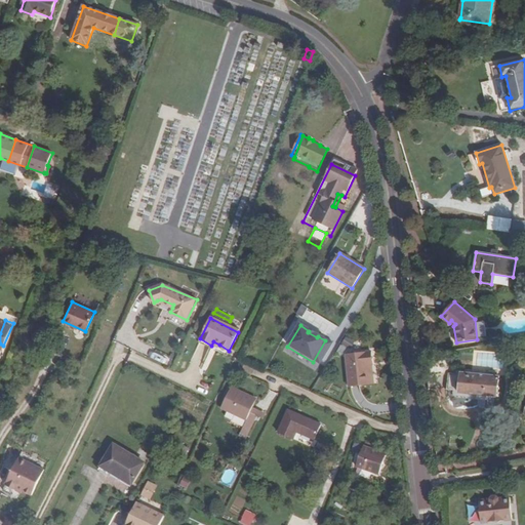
[(331,345),(325,340),(313,362),(319,365),(331,345)]
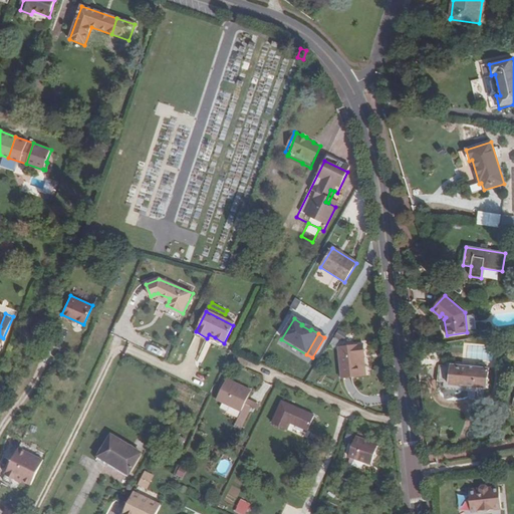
[(339,340),(333,337),(329,343),(336,346),(339,340)]
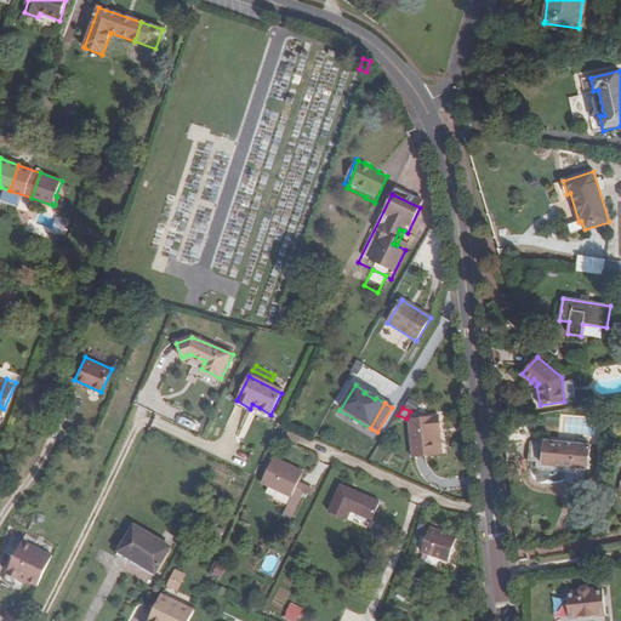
[(414,457),(438,455),(436,431),(442,431),(439,416),(409,420),(414,457)]
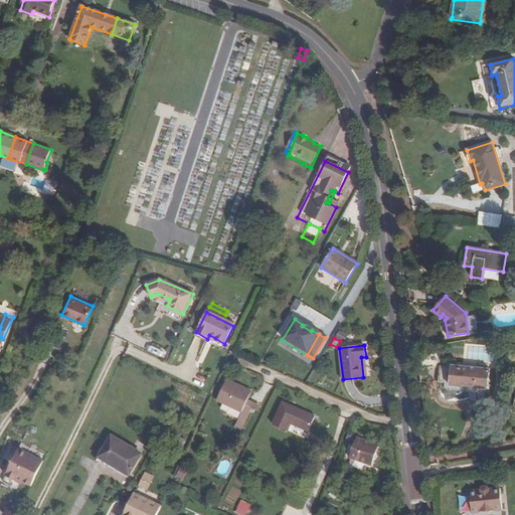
[(228,360),(236,364),(239,359),(230,355),(228,360)]
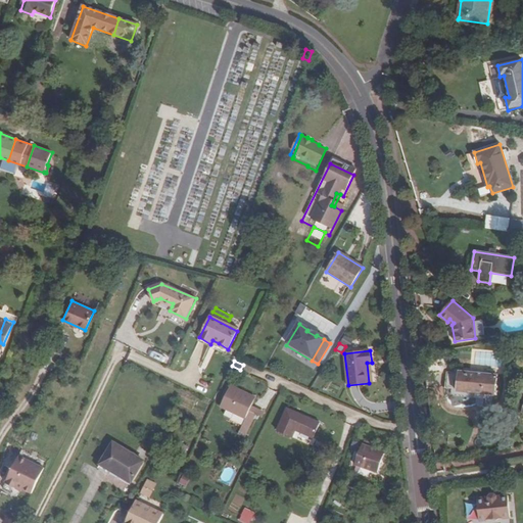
[(442,390),(494,394),(496,375),(459,372),(459,375),(445,373),(442,390)]
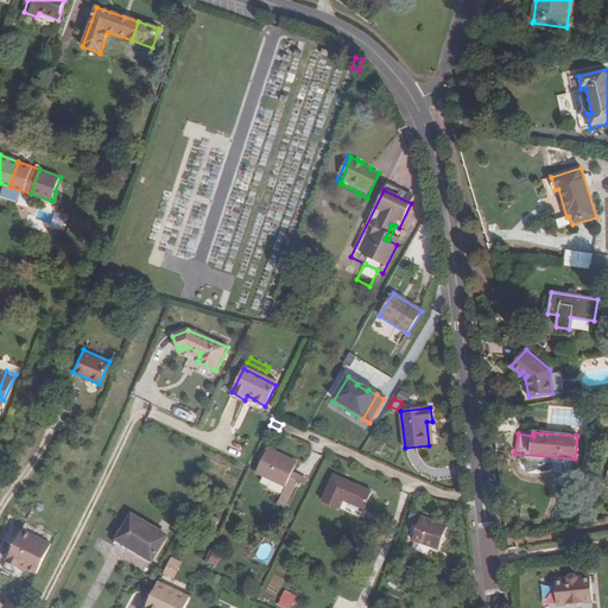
[(290,479),(292,473),(296,463),(268,450),(258,473),(271,479),(285,486),(290,479)]
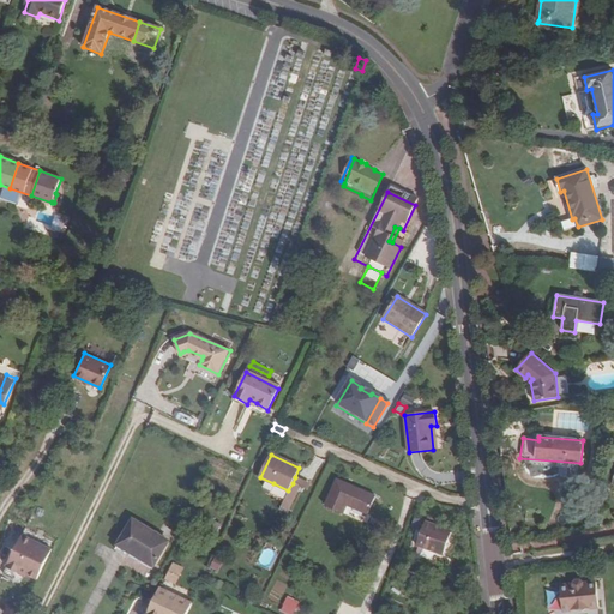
[(295,477),(293,483),(301,487),(306,489),(309,483),(295,477)]
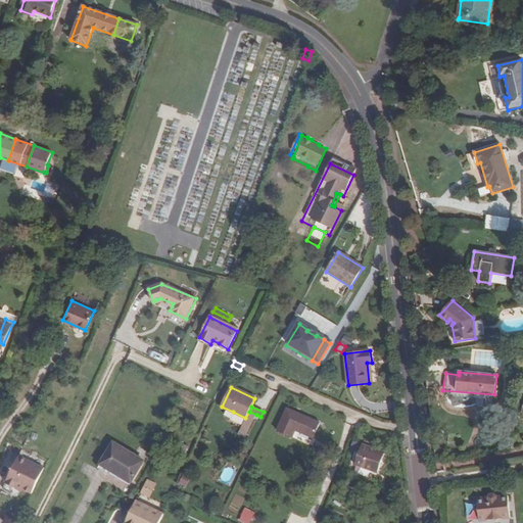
[(295,430),(312,438),(319,423),(287,409),(278,430),(292,437),(295,430)]
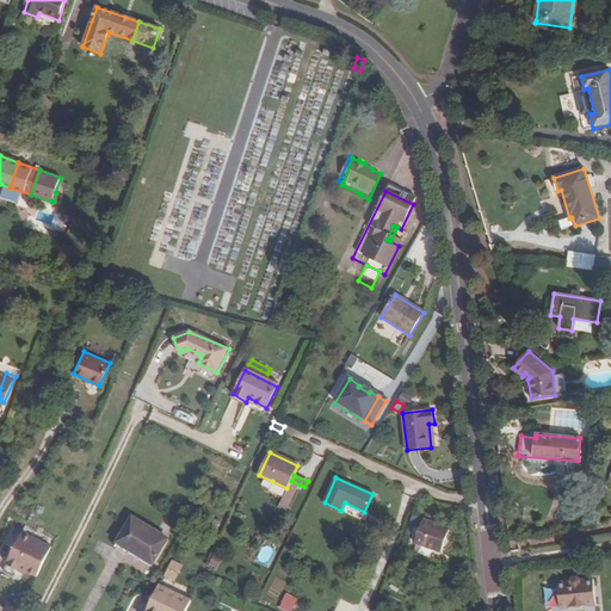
[(288,507),(300,485),(291,481),(287,488),(282,499),(279,504),(288,507)]
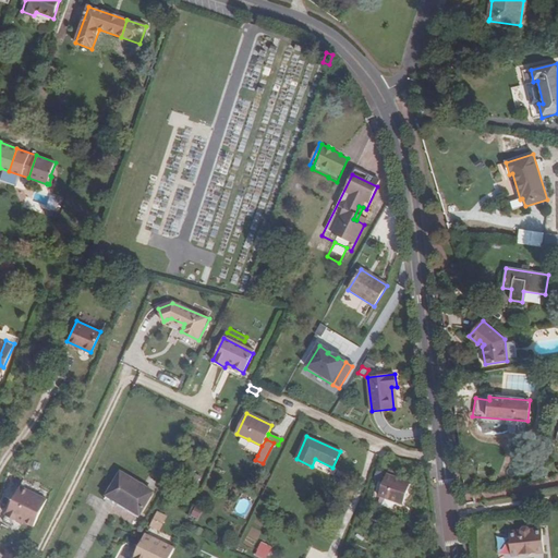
[(330,474),(332,468),(315,459),(312,466),(330,474)]
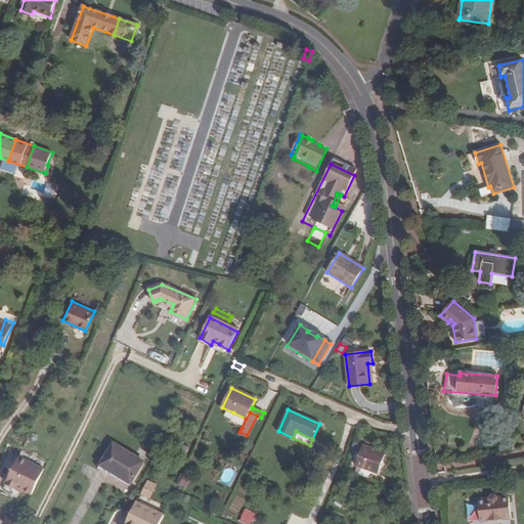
[(115,473),(126,451),(114,444),(101,466),(115,473)]
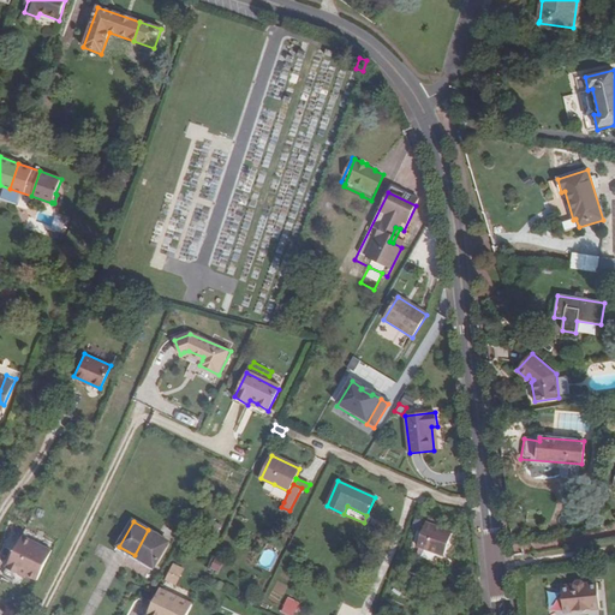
[(222,526),(215,521),(209,535),(215,538),(222,526)]
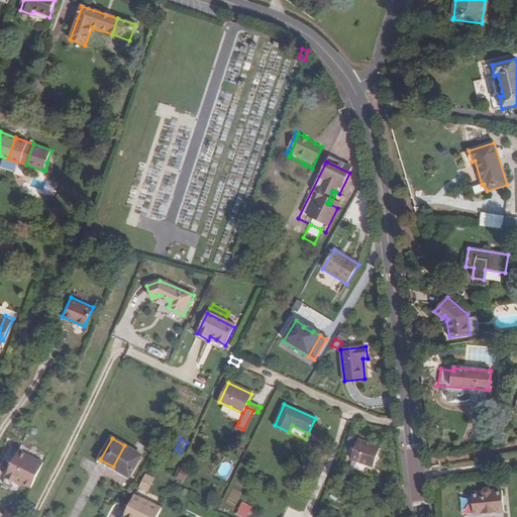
[(359,461),(366,441),(357,438),(350,459),(359,461)]
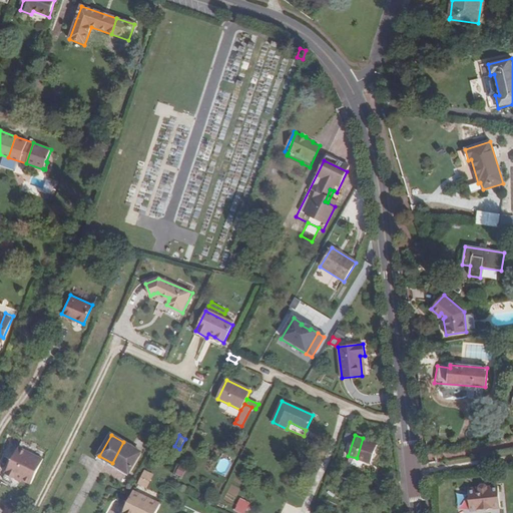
[(363,438),(357,458),(371,463),(377,443),(363,438)]
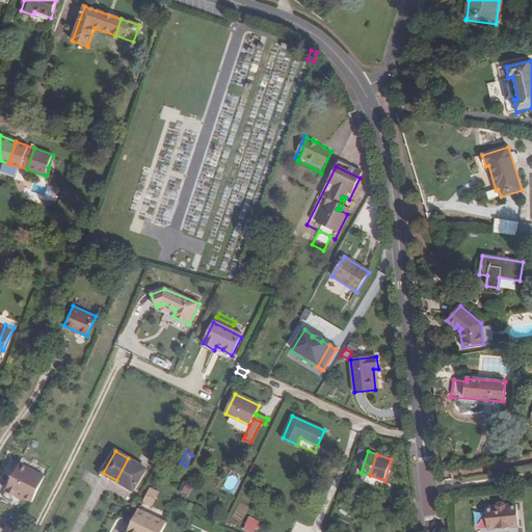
[(128,487),(139,466),(128,458),(116,480),(123,484),(128,487)]
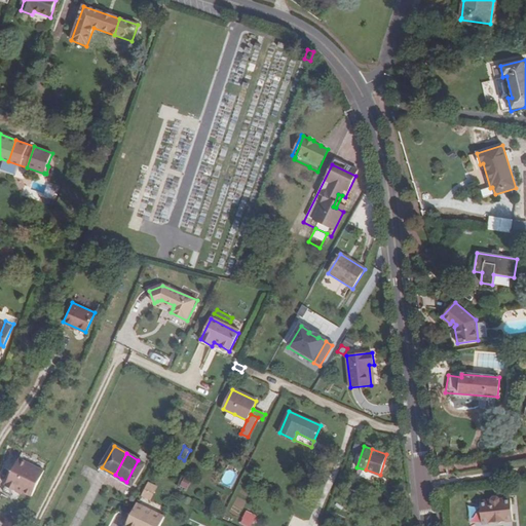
[(31,497),(43,472),(17,459),(4,487),(14,492),(15,490),(22,493),(31,497)]
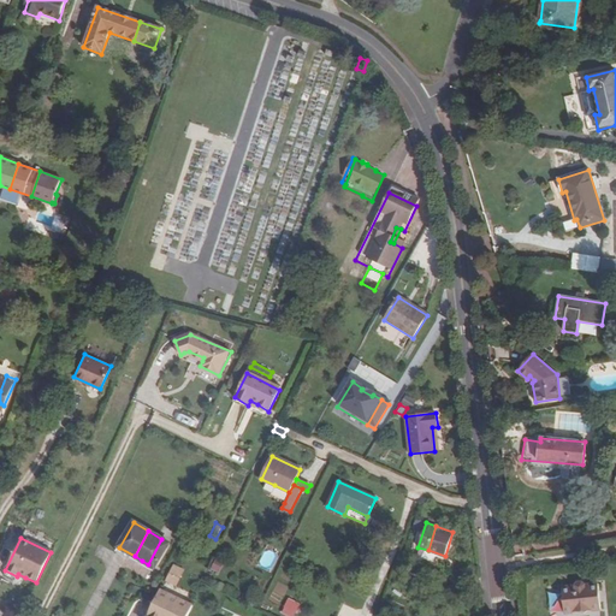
[(161,539),(148,564),(154,567),(169,543),(161,539)]
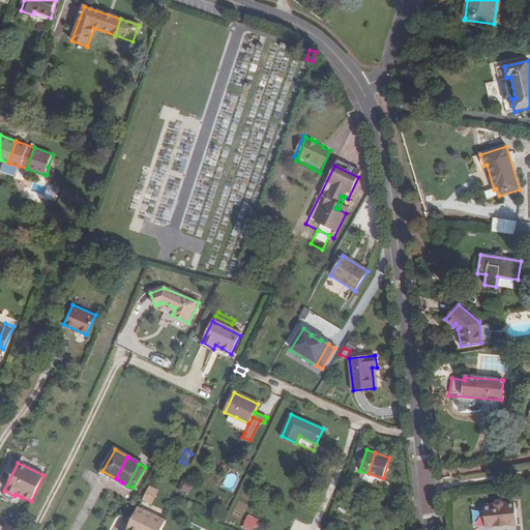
[(113,483),(116,478),(102,471),(99,475),(113,483)]
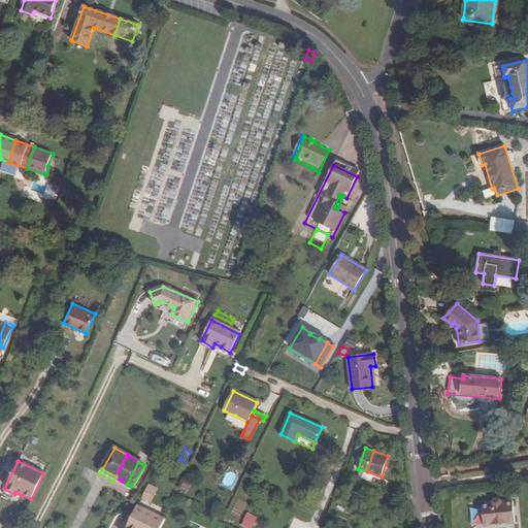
[(182,488),(191,490),(193,482),(185,480),(182,488)]
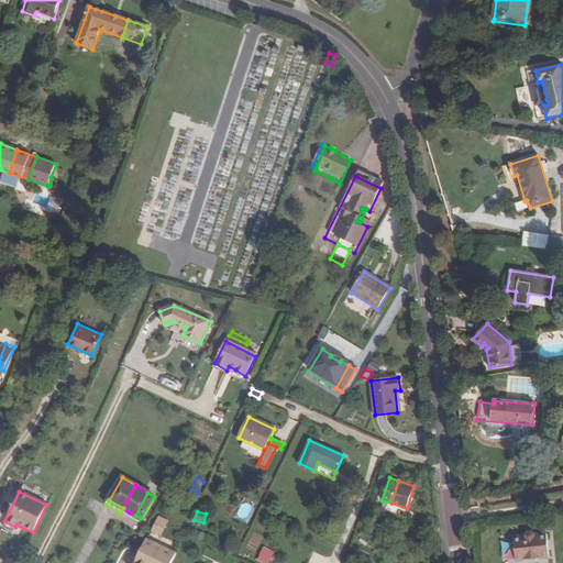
[(166,519),(158,516),(152,530),(161,533),(166,519)]
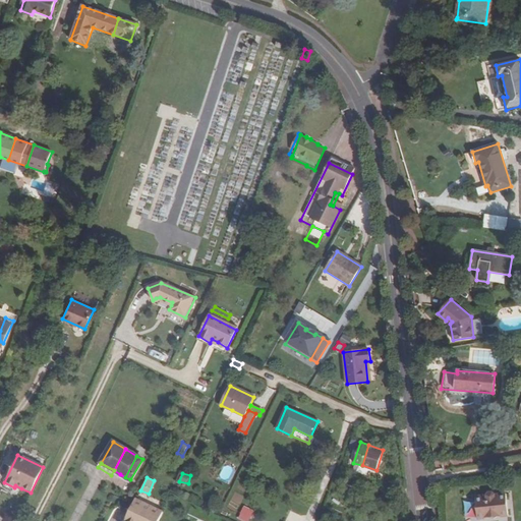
[(508,516),(507,511),(504,509),(503,504),(505,502),(504,496),(494,497),(490,495),(485,495),(483,498),(473,500),(474,505),(472,508),(473,514),(475,516),(476,520),(487,520),(488,520),(491,520),(494,520),(496,519),(508,516)]
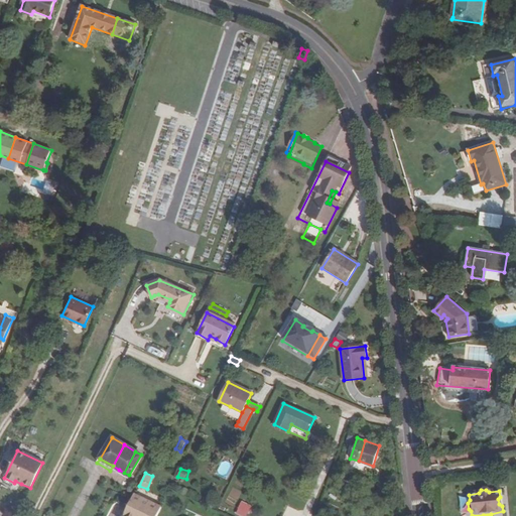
[(134,498),(123,515),(158,515),(160,513),(134,498)]
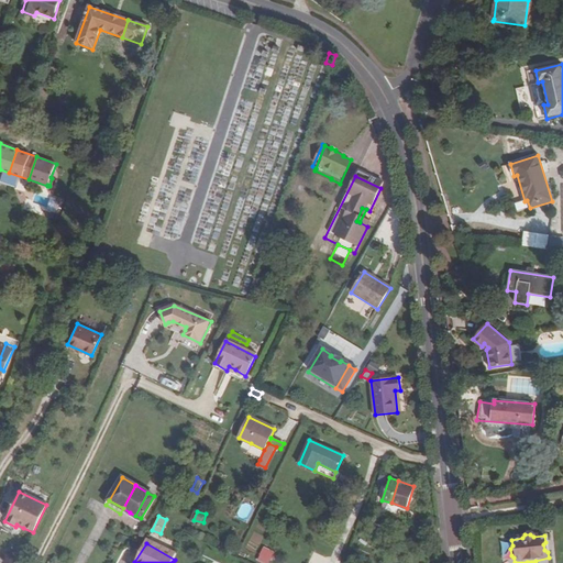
[(265,545),(258,561),(264,562),(271,562),(276,551),(265,545)]
